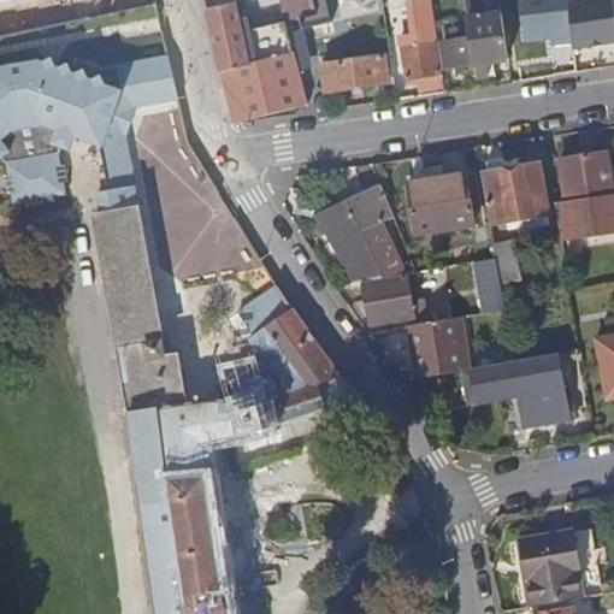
[(235,0),(231,1),(208,7),(235,123),(305,101),(287,19),(252,28),(244,0),(235,0)]
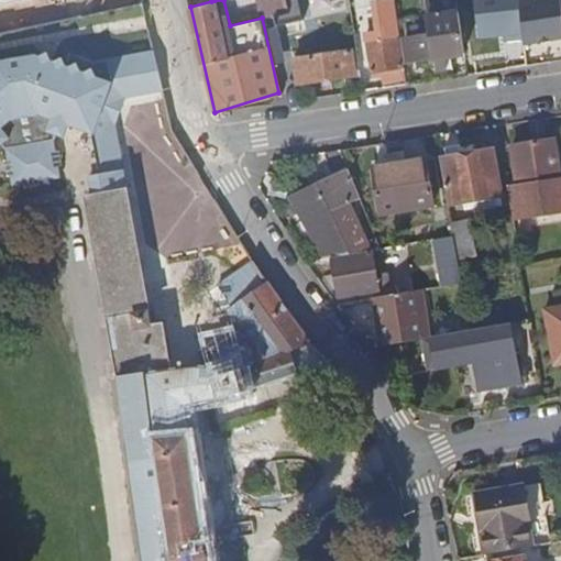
[(371,69),(405,65),(394,0),(374,0),(381,36),(366,37),(371,69)]
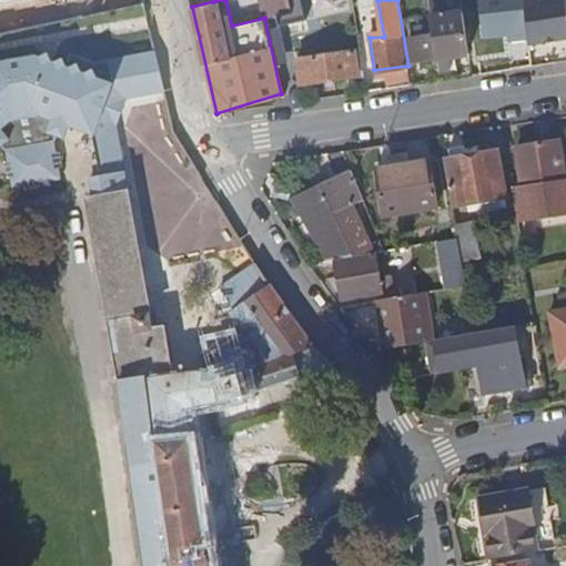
[(451,54),(468,52),(461,0),(430,0),(441,66),(444,68),(452,67),(451,54)]
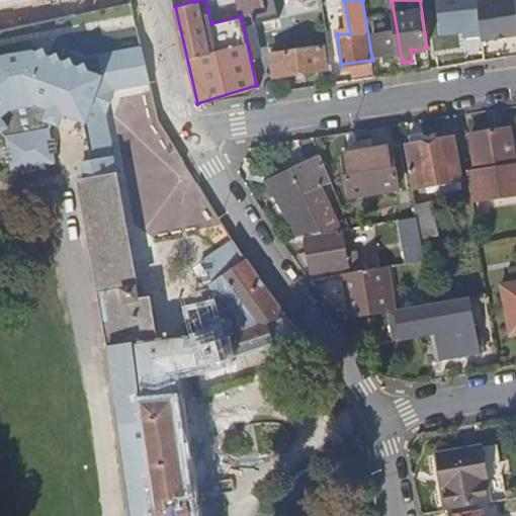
[(79,178),(114,172),(102,112),(114,89),(150,82),(140,45),(84,54),(63,48),(58,60),(30,48),(27,54),(18,50),(5,53),(0,57),(0,125),(2,127),(0,130),(0,134),(2,136),(4,146),(1,147),(3,161),(5,160),(8,171),(18,169),(19,171),(41,167),(40,164),(52,163),(50,153),(53,152),(50,138),(47,139),(45,129),(47,123),(44,122),(47,113),(58,116),(81,123),(87,159),(76,161),(79,178)]
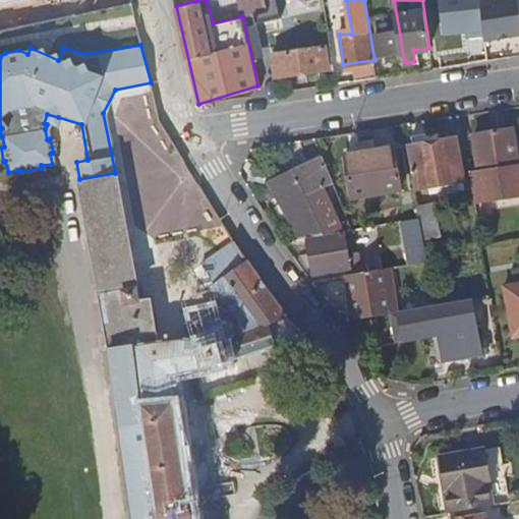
[(274,76),(276,76),(329,67),(325,45),(272,53),(274,76)]
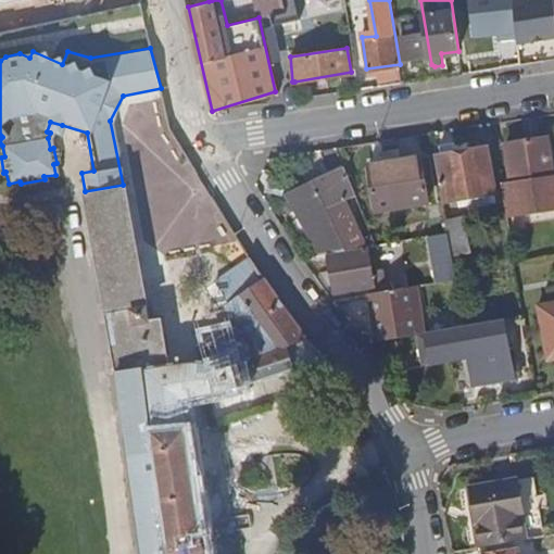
[(47,131),(50,133),(59,136),(62,125),(50,122),(47,131)]
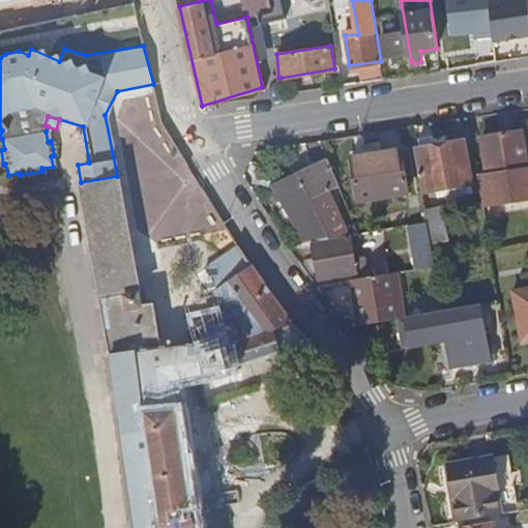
[(477,176),(482,205),(527,197),(527,168),(527,169),(521,130),(482,137),(489,174),(477,176)]
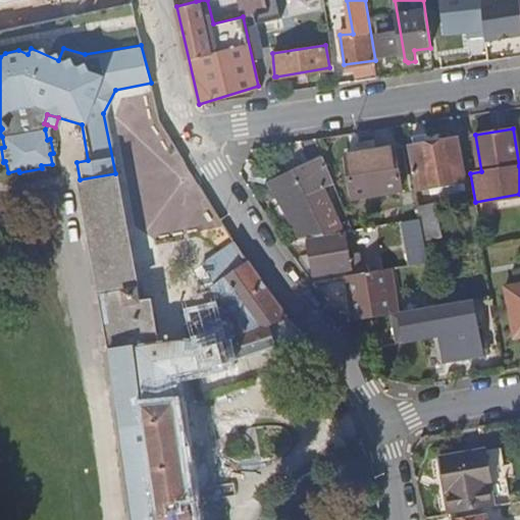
[(456,137),(427,142),(426,134),(412,136),(413,144),(410,145),(417,187),(463,179),(456,137)]
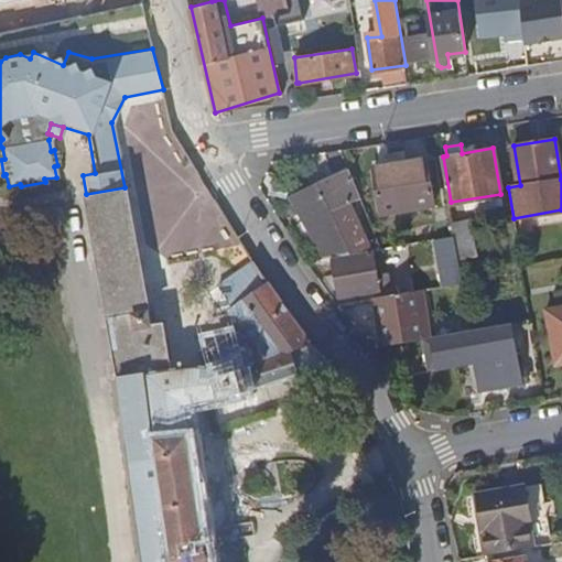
[(428,157),(375,164),(382,212),(435,203),(428,157)]
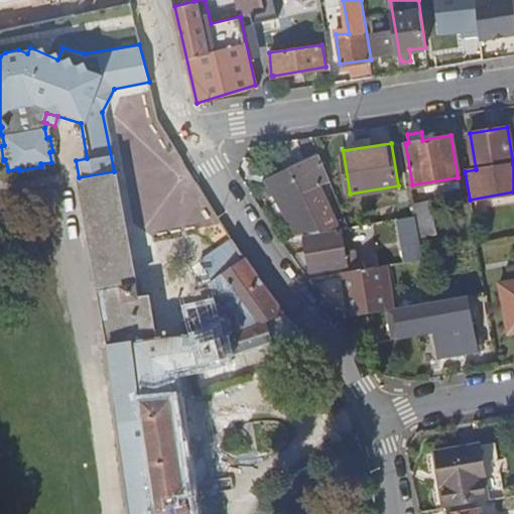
[(353,226),(347,213),(333,219),(316,181),(331,175),(324,159),(295,172),(296,175),(299,174),(327,231),(340,229),(353,226)]
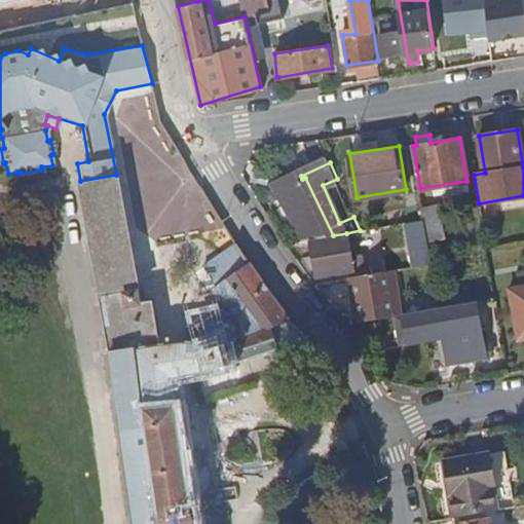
[(138,289),(116,175),(80,181),(78,182),(98,296),(104,295),(113,348),(106,349),(136,523),(199,523),(192,474),(193,474),(188,443),(187,443),(179,379),(192,376),(207,373),(210,368),(218,367),(221,373),(231,364),(233,366),(279,352),(286,370),(287,374),(330,362),(291,320),(276,301),(237,244),(226,250),(227,279),(214,288),(228,310),(198,325),(184,329),(186,339),(179,340),(159,343),(151,300),(145,302),(142,288),(138,289)]
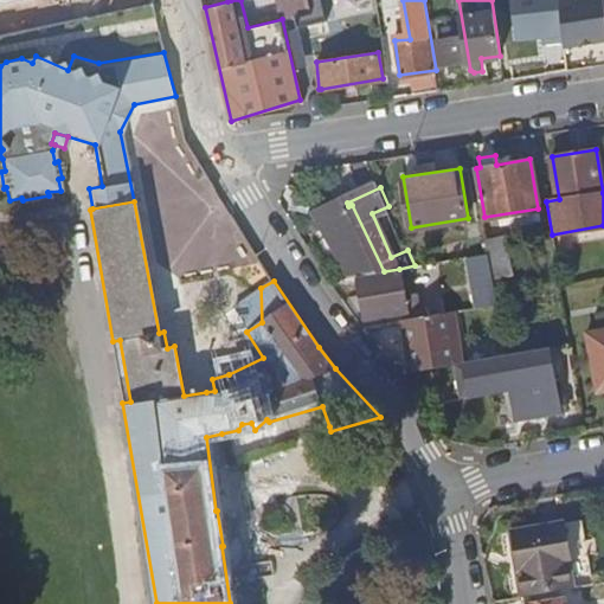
[(359,276),(384,271),(352,205),(348,206),(347,203),(331,211),(344,241),(336,243),(344,259),(352,257),(359,276)]
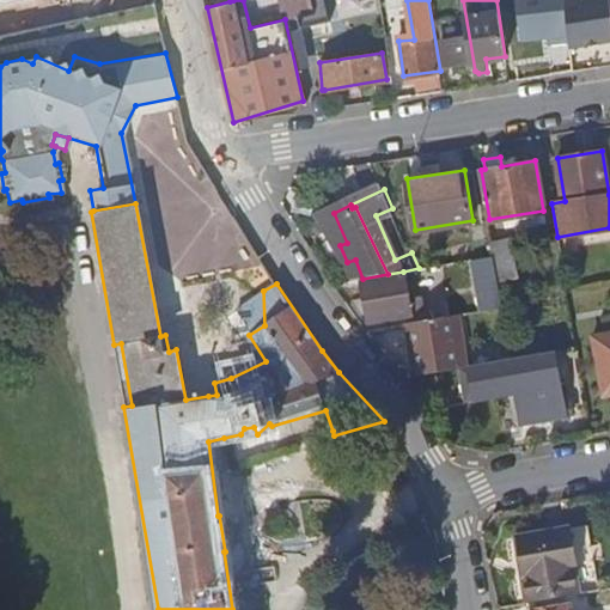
[(496,254),(473,255),(474,304),(498,304),(496,254)]
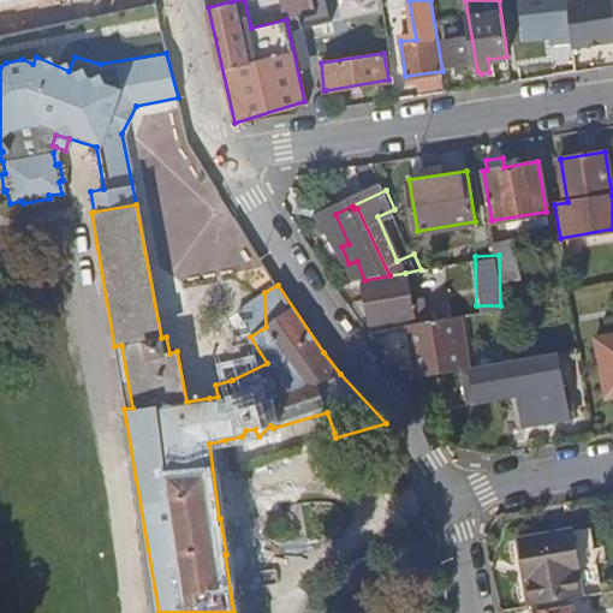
[(405,273),(390,275),(364,280),(372,322),(412,315),(405,273)]
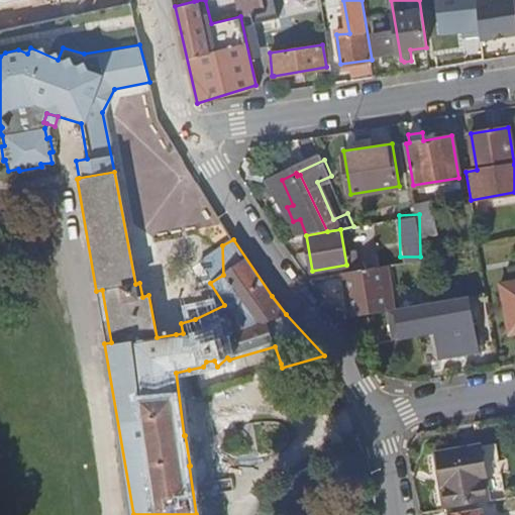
[(386,294),(391,293),(389,282),(384,283),(381,267),(344,274),(351,316),(388,310),(386,294)]
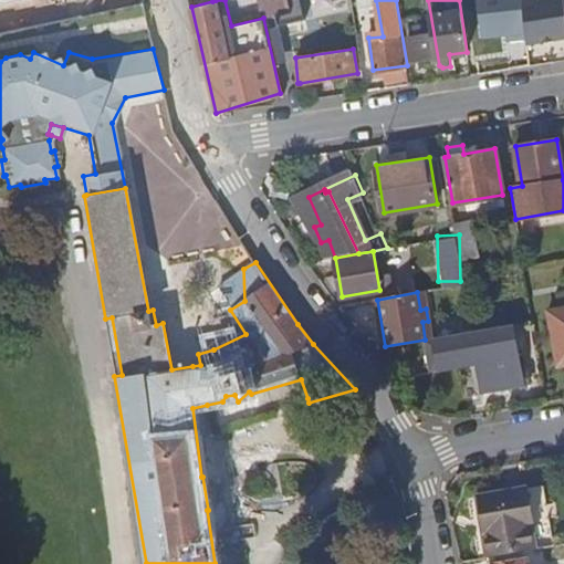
[(563,305),(549,310),(559,365),(563,364),(563,305)]
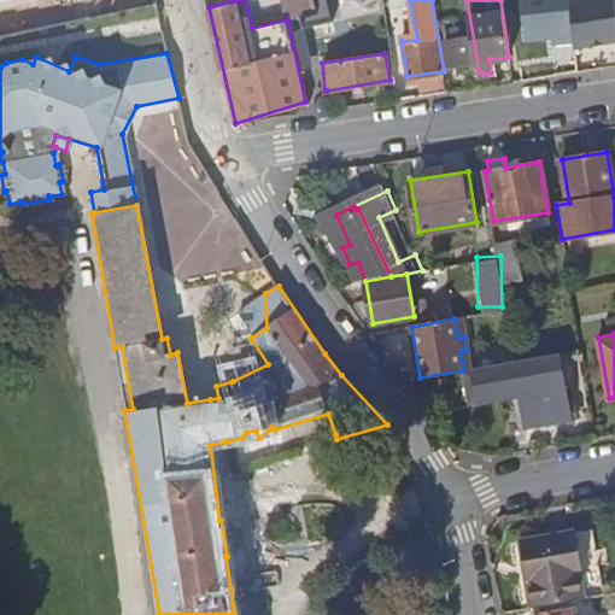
[(121,411),(124,410),(133,409),(122,346),(115,347),(110,349),(121,411)]
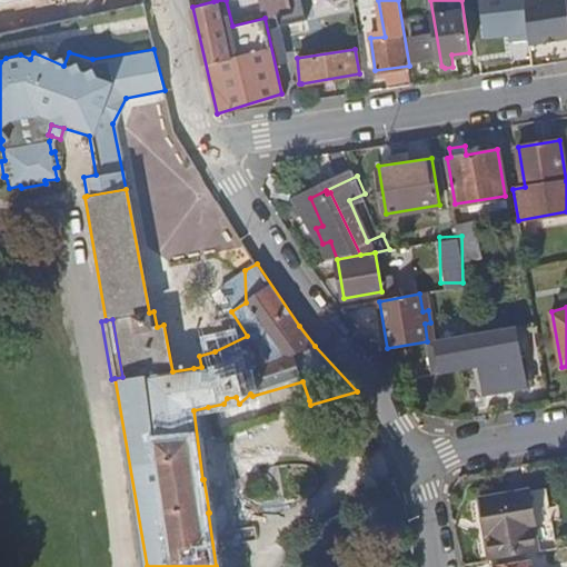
[(471,319),(437,320),(438,330),(471,329),(471,319)]
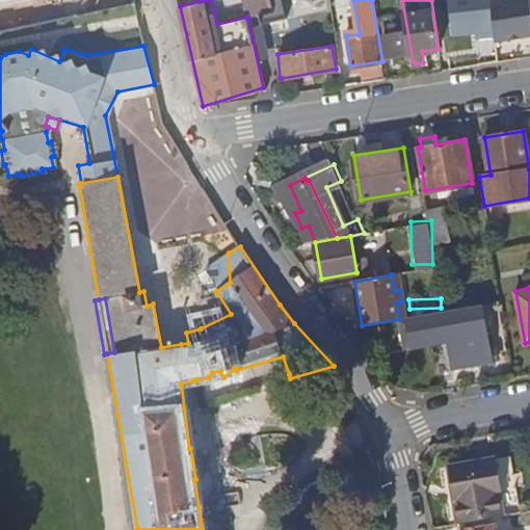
[(429,315),(431,323),(433,342),(449,340),(454,366),(497,358),(495,349),(489,350),(485,329),(475,333),(471,307),(444,311),(444,312),(429,315)]
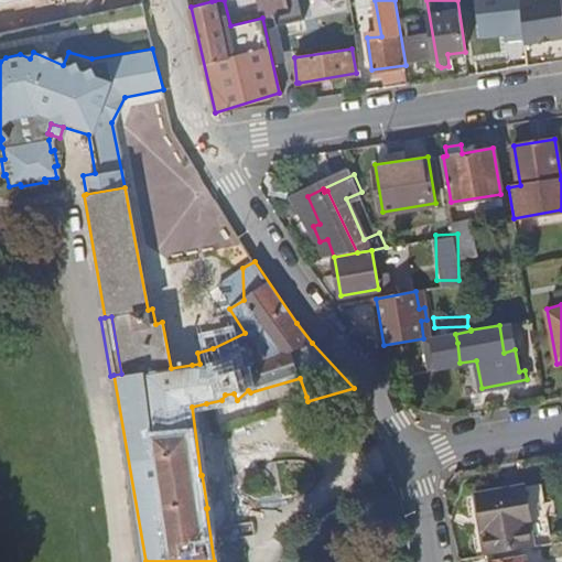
[(438,347),(457,343),(455,334),(455,333),(435,336),(438,347)]
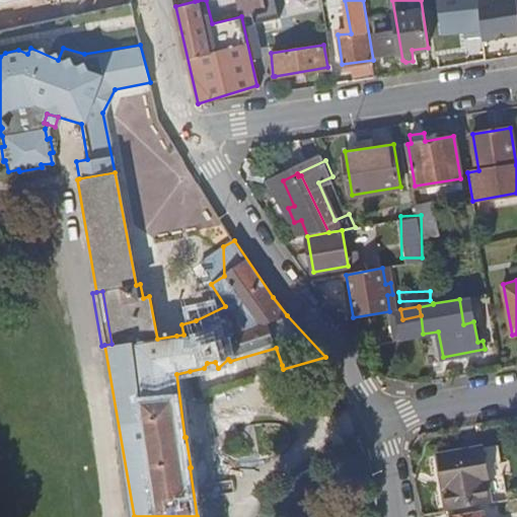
[(447,509),(508,499),(499,443),(438,453),(447,509)]
